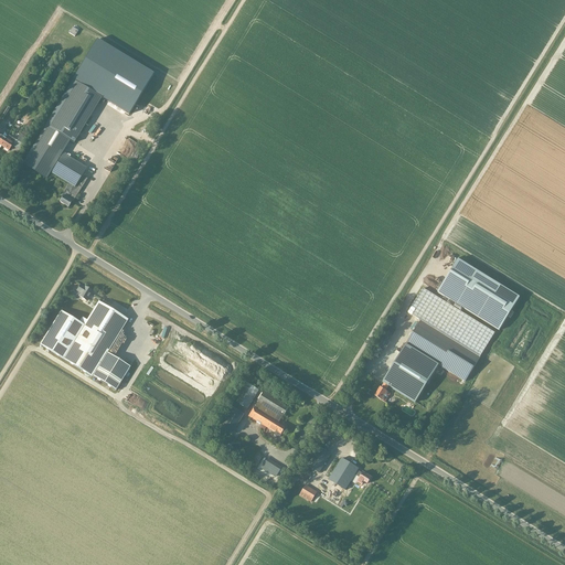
[(46,126),(23,164),(45,178),(68,140),(70,139),(74,142),(102,98),(129,115),(153,74),(98,41),(74,81),(46,126)]
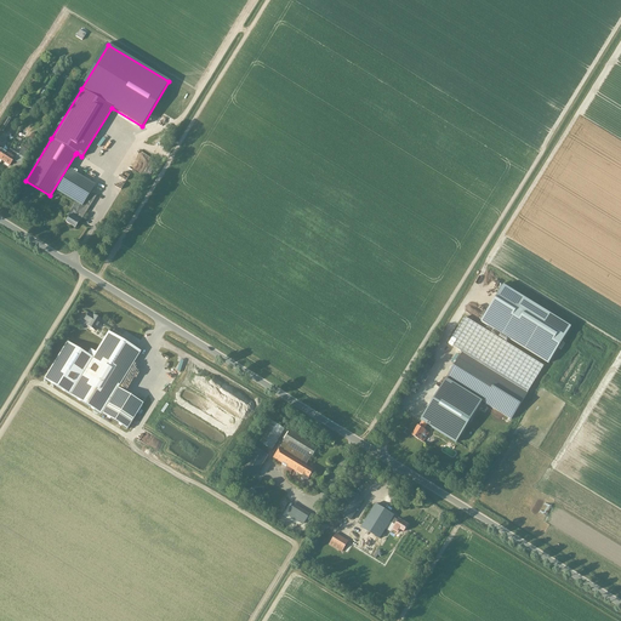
[(7,118),(0,130),(5,134),(12,121),(7,118)]
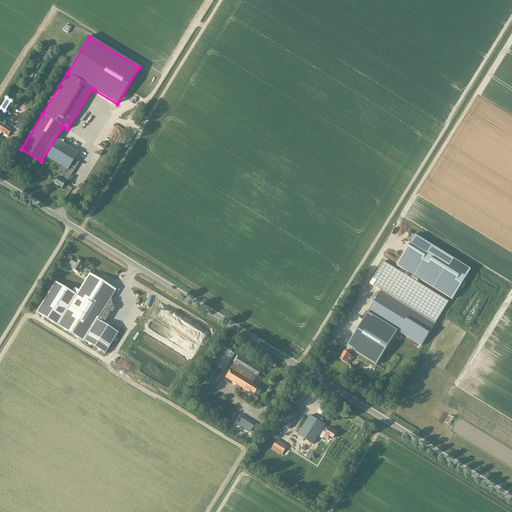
[(19,121),(15,127),(19,130),(23,124),(19,121)]
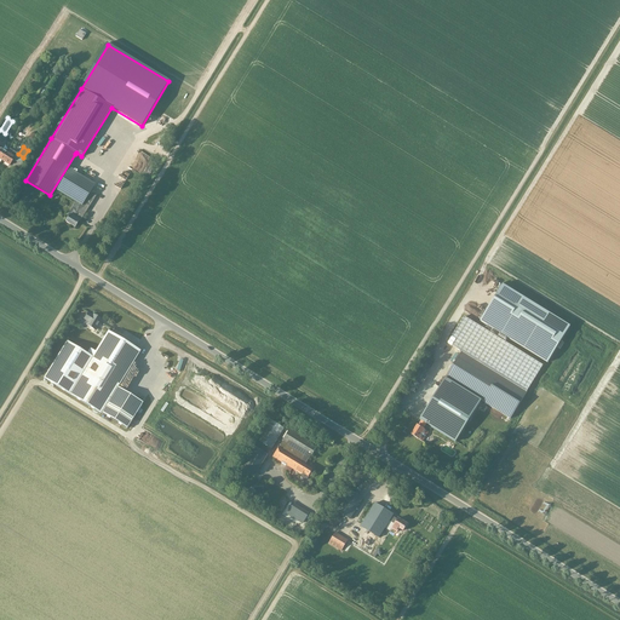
[(17,154),(10,148),(3,160),(10,165),(17,154)]
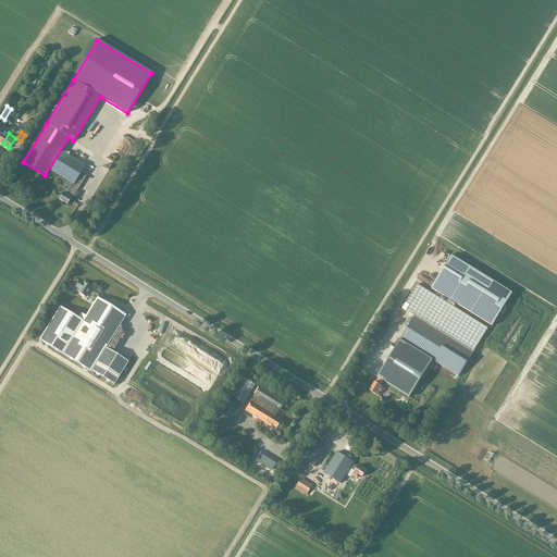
[(71,198),(72,199),(86,175),(81,172),(85,165),(62,151),(51,170),(64,178),(64,180),(69,182),(67,183),(61,193),(62,193),(59,198),(67,203),(70,200),(70,199),(71,198)]
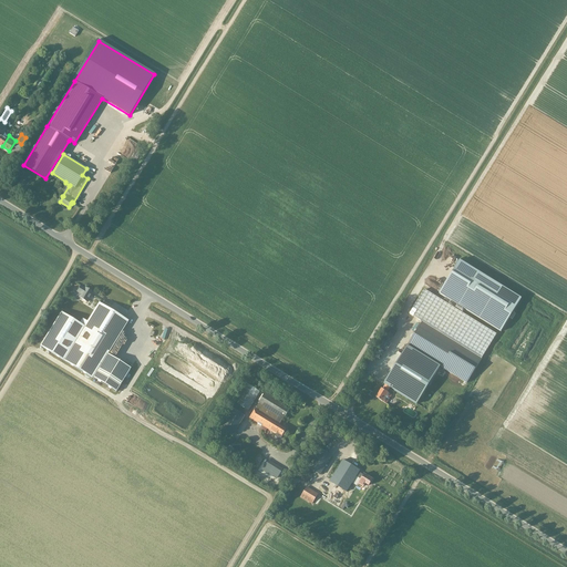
[(460,260),(439,294),(451,301),(449,305),(462,312),(464,309),(501,332),(522,299),(460,260)]
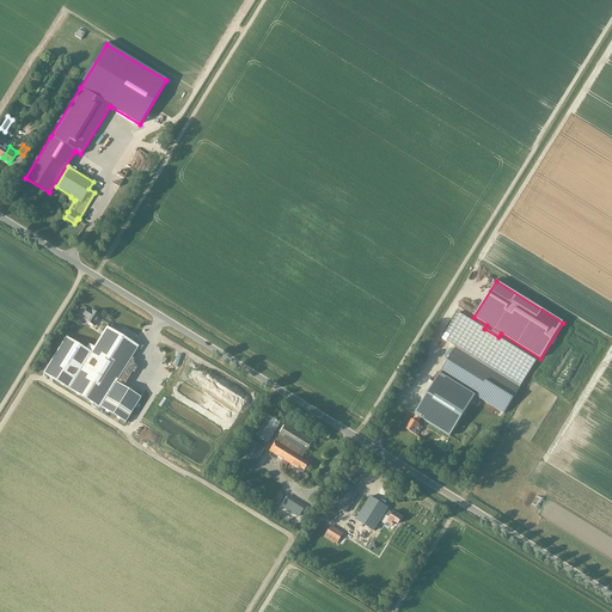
[(95,325),(101,314),(95,312),(95,313),(87,308),(84,314),(87,317),(86,320),(95,325)]
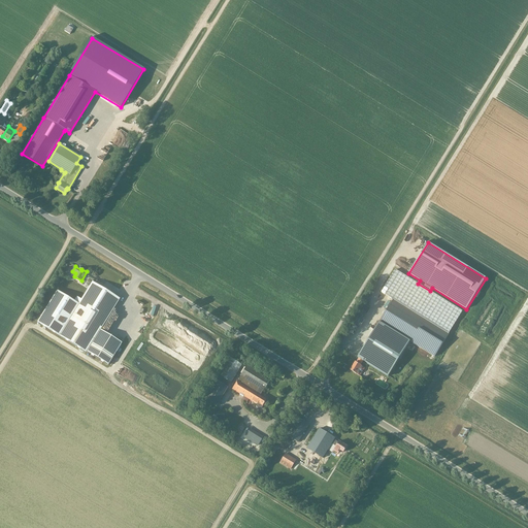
[(395,270),(382,292),(448,334),(462,311),(395,270)]
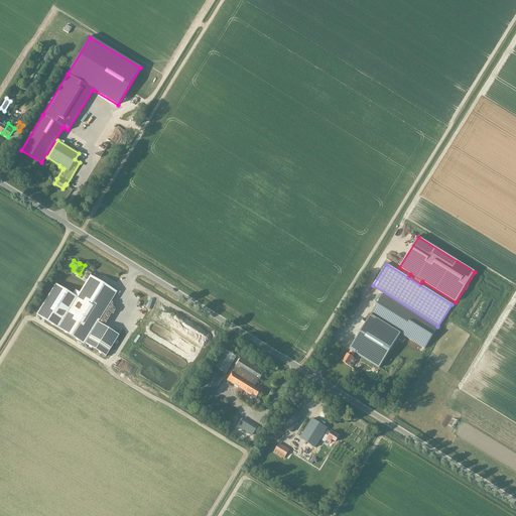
[(55,284),(37,313),(85,344),(117,291),(91,275),(80,293),(75,290),(73,294),(55,284)]
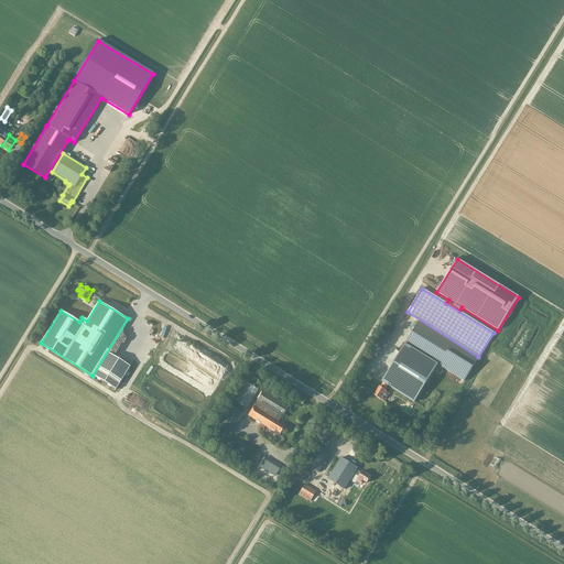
[(420,321),(405,345),(427,358),(437,365),(440,366),(464,381),(479,357),(454,342),(420,321)]
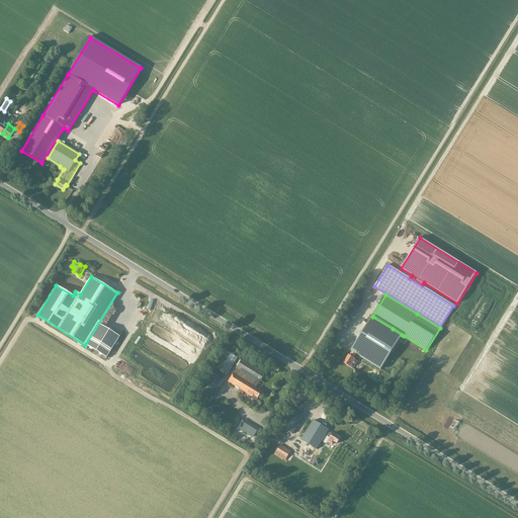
[(372,317),(351,350),(352,351),(356,354),(380,369),(402,335),(393,329),(372,317)]
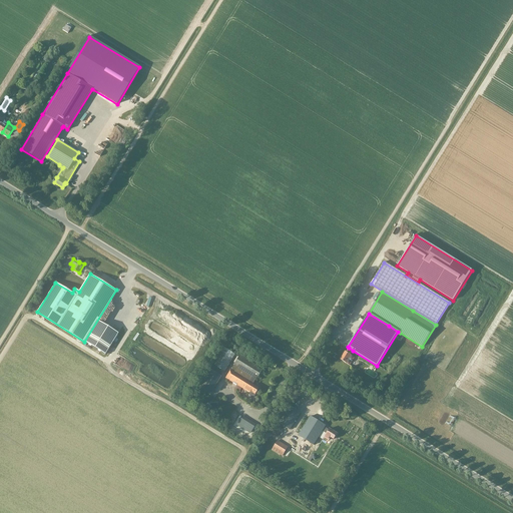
[(394,342),(388,350),(400,358),(405,350),(394,342)]
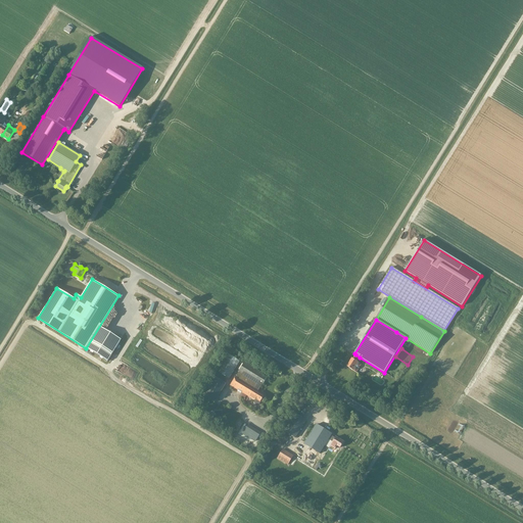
[(229,378),(239,362),(228,354),(218,372),(229,378)]
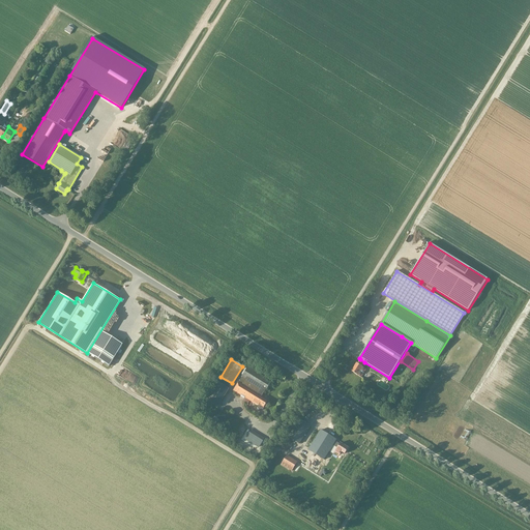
[(356,363),(352,372),(361,378),(366,370),(362,366),(361,366),(364,362),(360,359),(357,364),(356,363)]
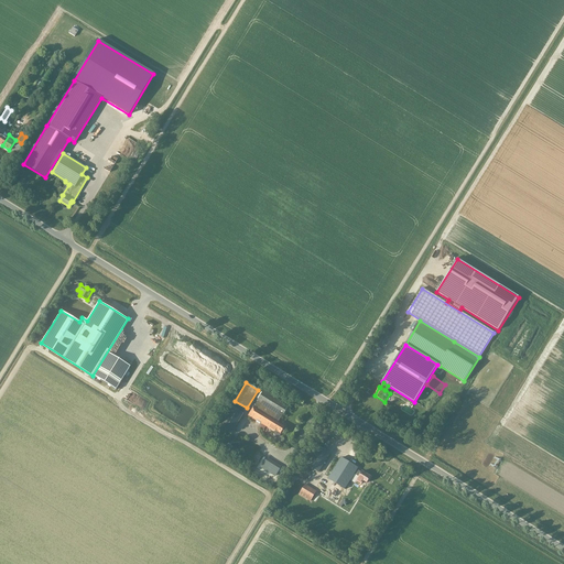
[(280,435),(281,433),(282,431),(284,426),(278,423),(279,421),(278,421),(281,416),(289,405),(263,390),(257,401),(257,402),(253,407),(248,415),(274,432),(273,433),(273,434),(274,435),(277,436),(278,436),(279,436),(280,435)]
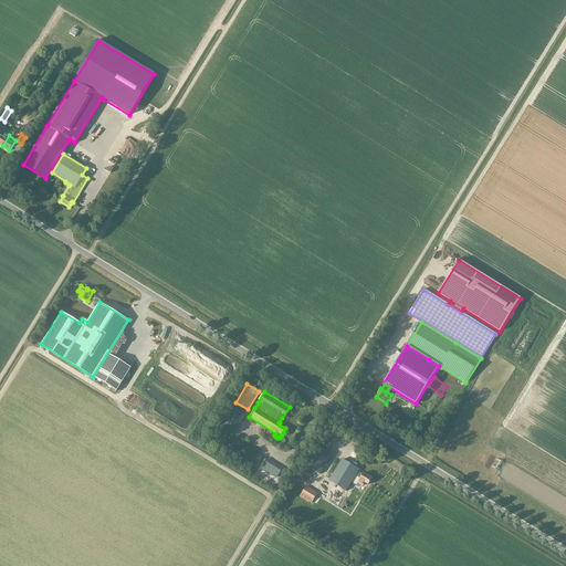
[(130,394),(127,400),(144,409),(147,404),(130,394)]
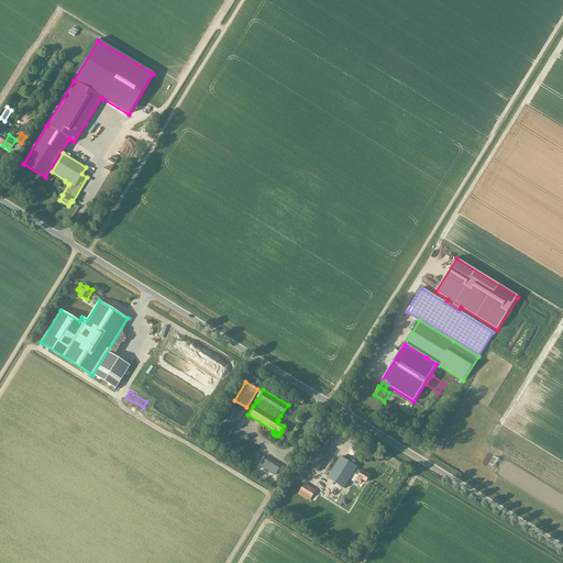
[(318,472),(330,453),(318,445),(306,464),(318,472)]
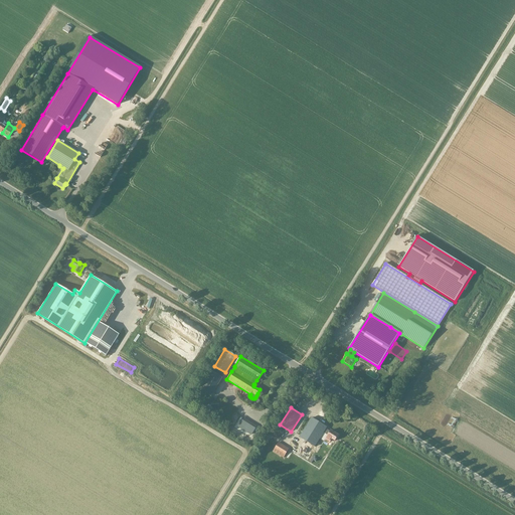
[(248,440),(258,426),(235,413),(227,426),(248,440)]
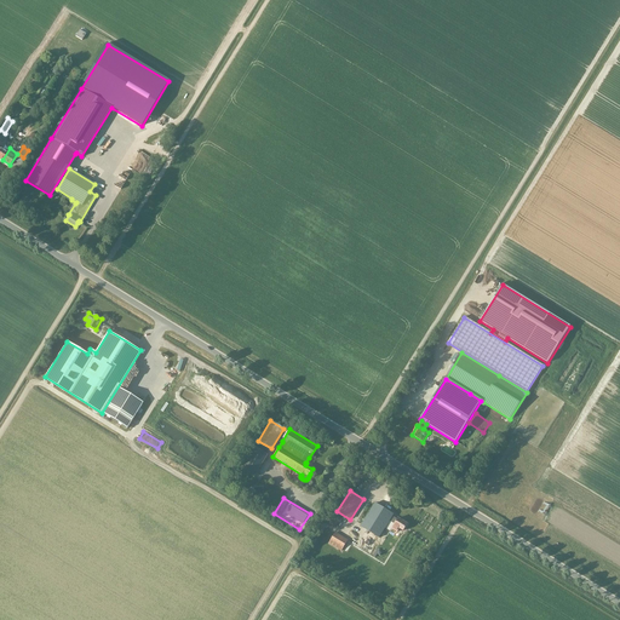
[(394,515),(375,503),(361,526),(379,538),(389,521),(395,524),(392,528),(397,532),(400,528),(403,530),(407,524),(399,518),(397,520),(392,516),(394,515)]
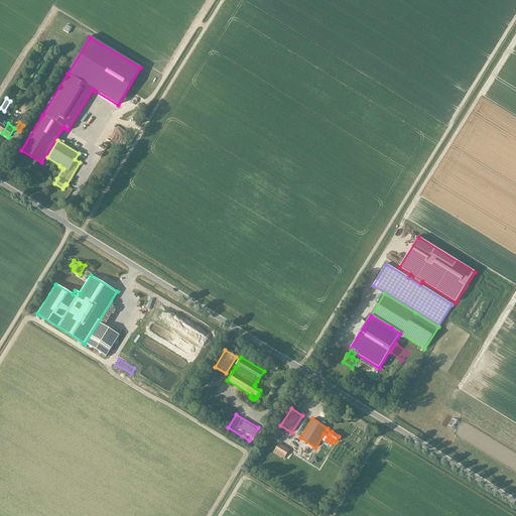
[(284,459),(288,452),(290,449),(279,442),(273,452),(284,459)]
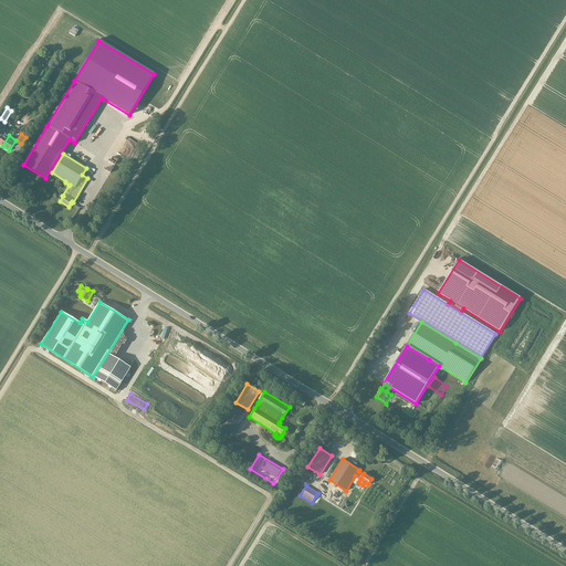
[(326,490),(328,486),(326,485),(326,486),(324,486),(321,493),(331,499),(333,493),(326,490)]
